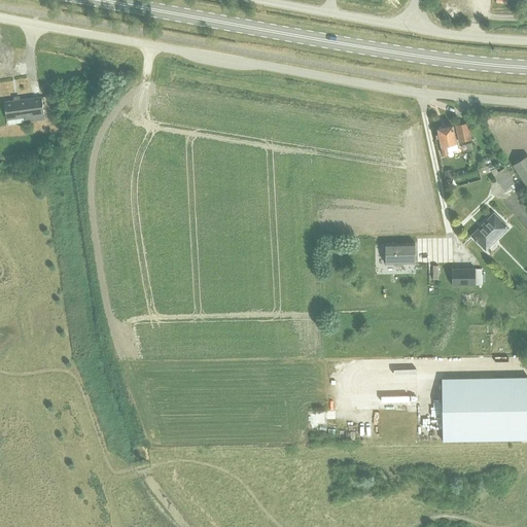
[(41,97),(4,102),(6,119),(24,117),(25,121),(44,118),(41,97)]
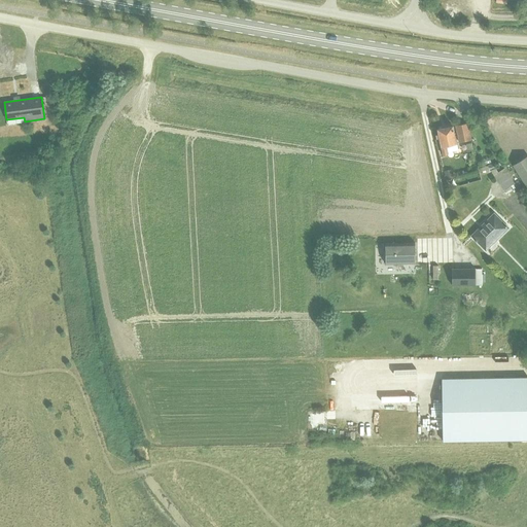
[(467,123),(455,126),(458,142),(471,139),(467,123)]
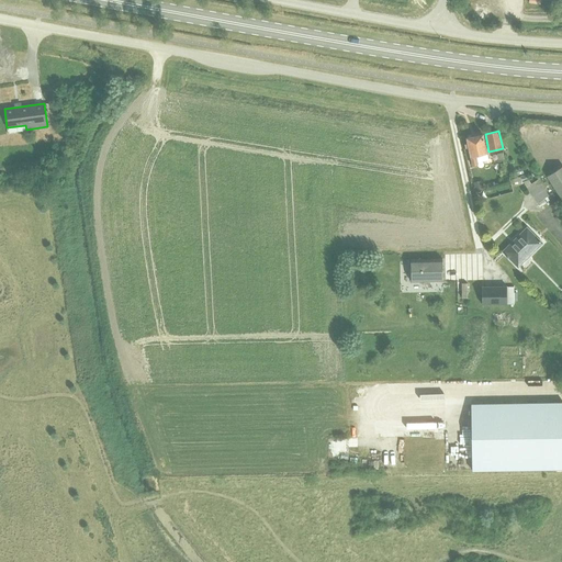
[(476,161),(489,159),(483,134),(465,137),(468,143),(465,144),(465,147),(468,146),(472,166),(478,164),(476,161)]
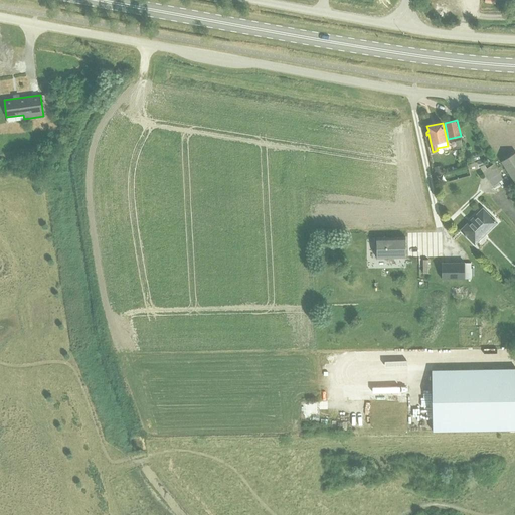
[(514,183),(514,152),(501,161),(514,183)]
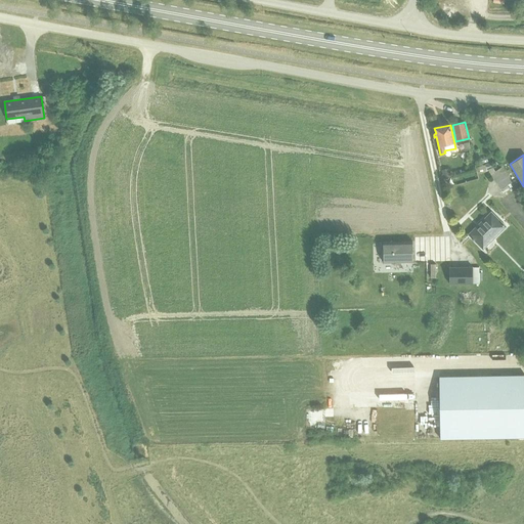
[(491,167),(487,169),(490,173),(493,178),(504,172),(500,167),(494,171),(491,167)]
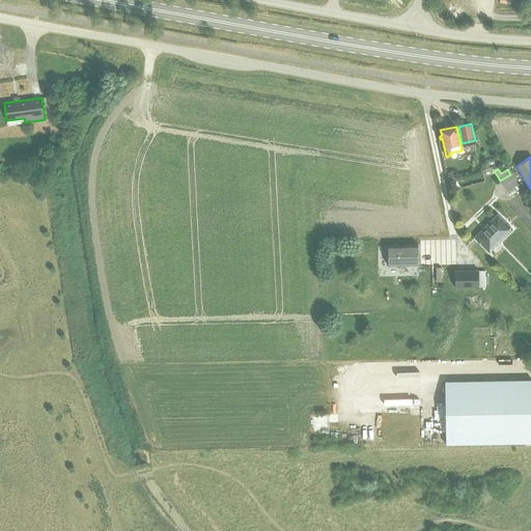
[(454,170),(446,171),(448,180),(456,179),(454,170)]
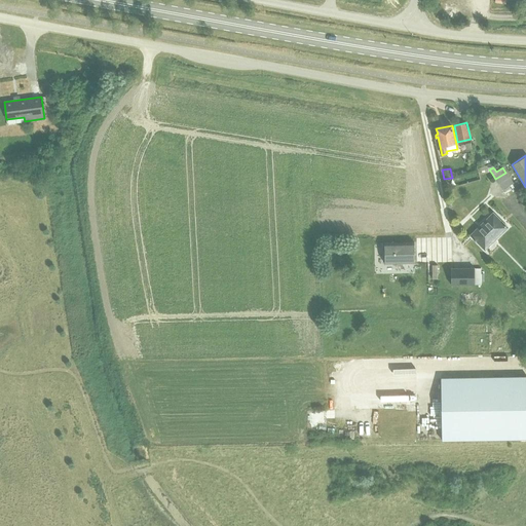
[(509,186),(513,183),(505,173),(495,179),(502,190),(503,189),(509,186)]
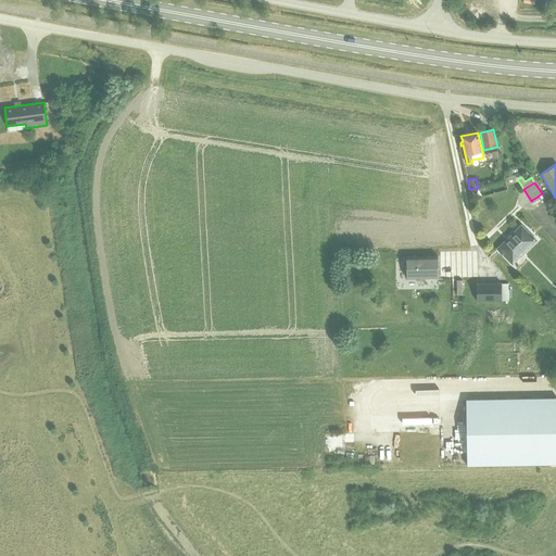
[(512,264),(536,240),(521,225),(507,238),(509,240),(498,251),(512,264)]
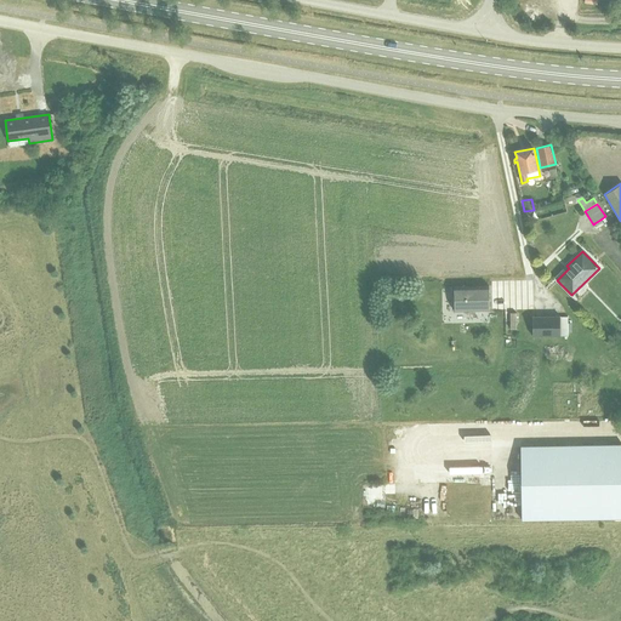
[(474,286),(454,288),(454,312),(489,311),(489,286),(474,286)]
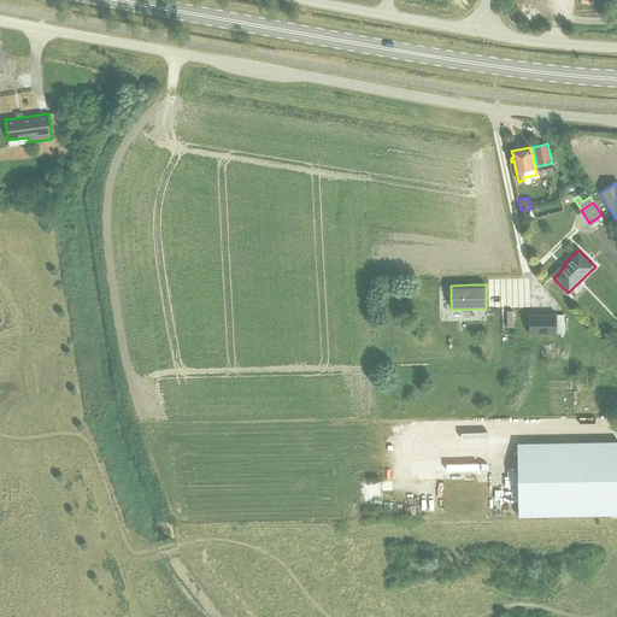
[(409,292),(411,303),(424,299),(422,289),(409,292)]
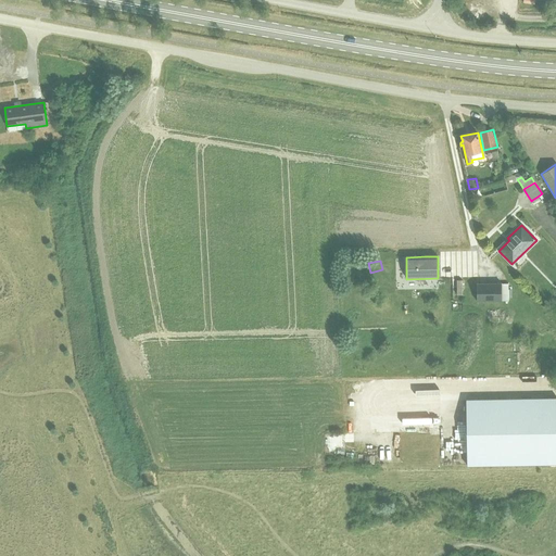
[(506,301),(506,283),(476,283),(477,301),(506,301)]
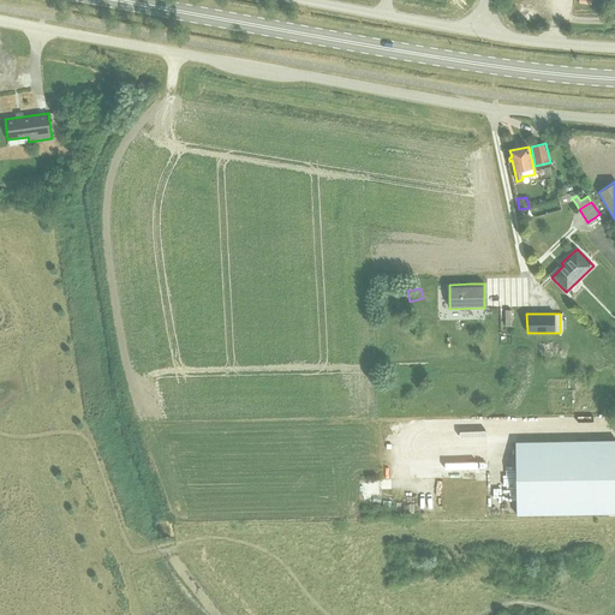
[(517,514),(614,512),(614,440),(515,442),(517,514)]
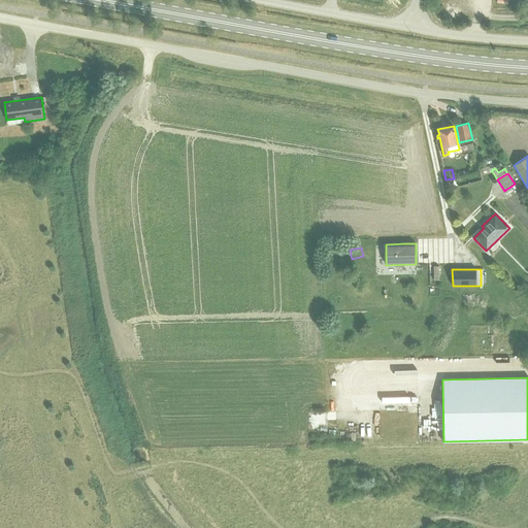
[(343,439),(343,431),(335,431),(335,439),(343,439)]
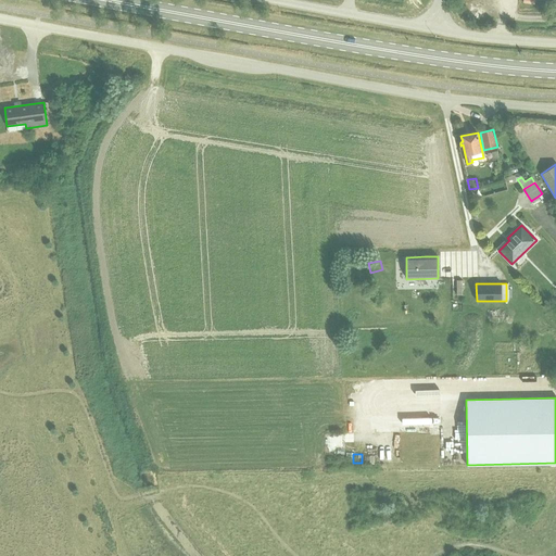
All buildings are outlined.
